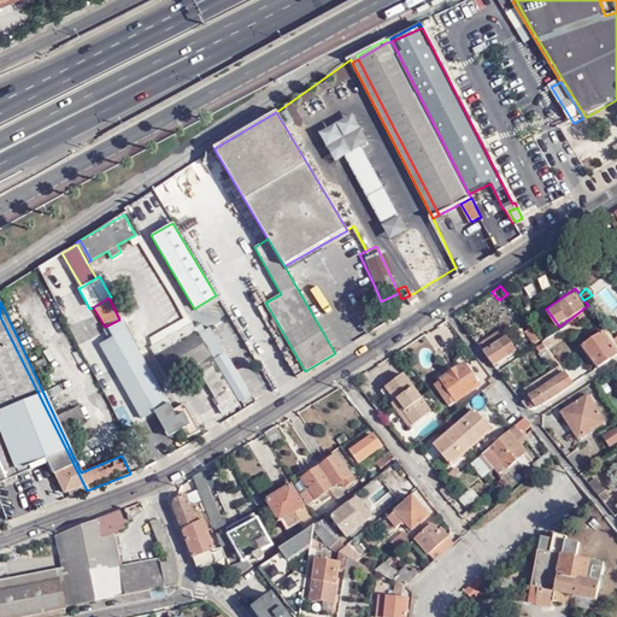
[(0,317),(0,480),(46,463),(51,475),(54,474),(65,499),(87,491),(0,317)]
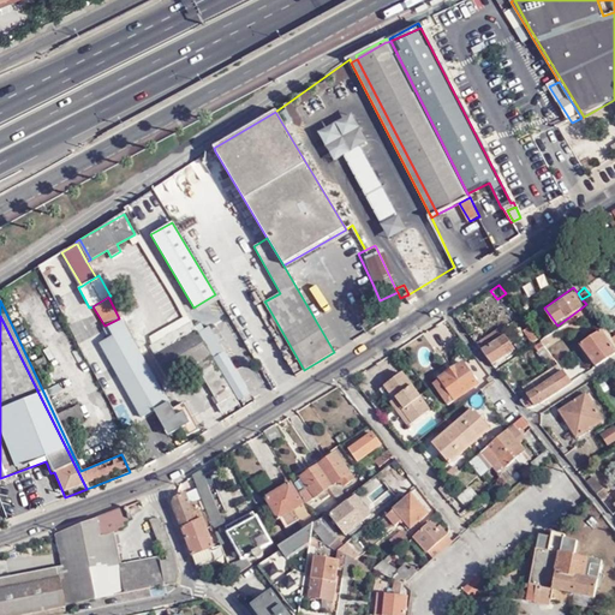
[(185,436),(186,435),(172,407),(169,408),(119,318),(105,326),(102,327),(107,336),(99,341),(141,417),(153,411),(162,428),(174,431),(180,429),(185,436)]
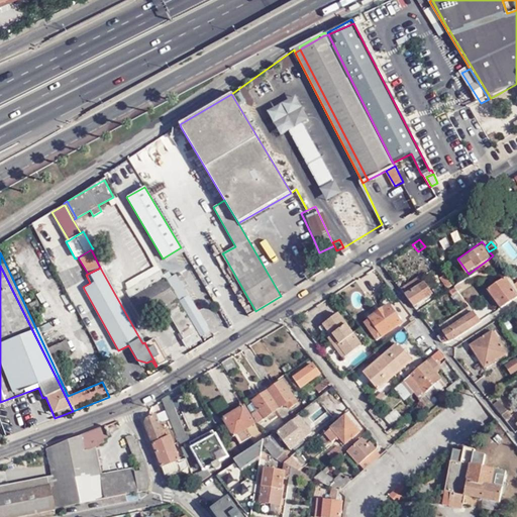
[(186,347),(200,340),(174,292),(168,282),(165,276),(162,272),(126,291),(141,317),(164,304),(180,333),(184,340),(183,340),(186,347)]
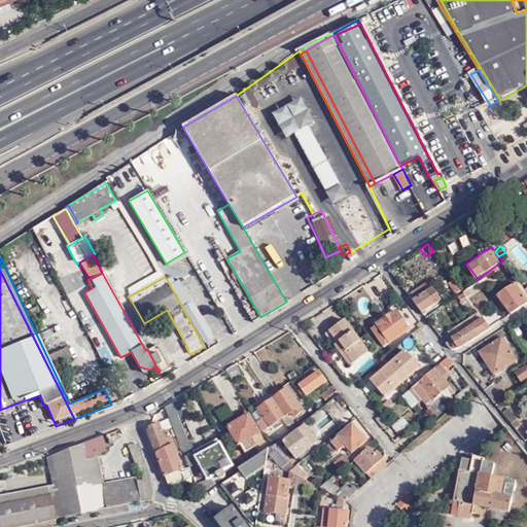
[(456,291),(461,288),(453,277),(448,281),(456,291)]
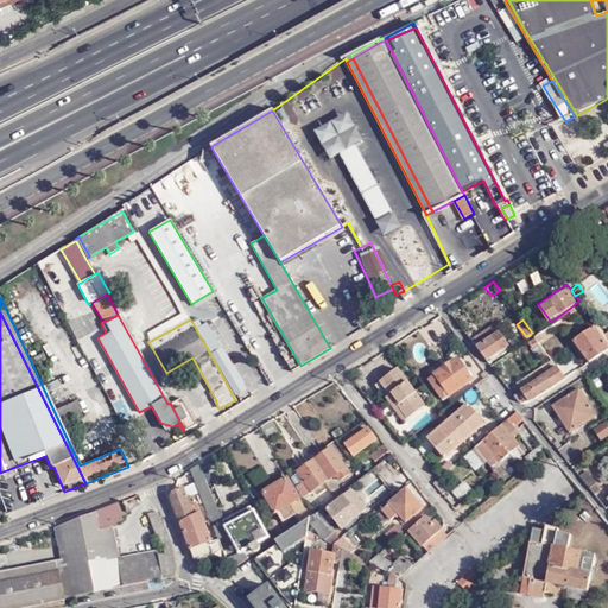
[(607,346),(607,344),(607,339),(603,333),(597,323),(595,320),(593,322),(607,346)]
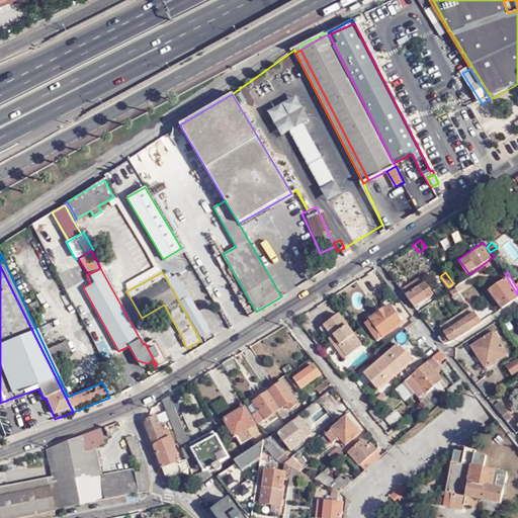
[(165,276),(168,282),(169,280),(203,341),(210,337),(177,276),(172,277),(170,274),(165,276)]
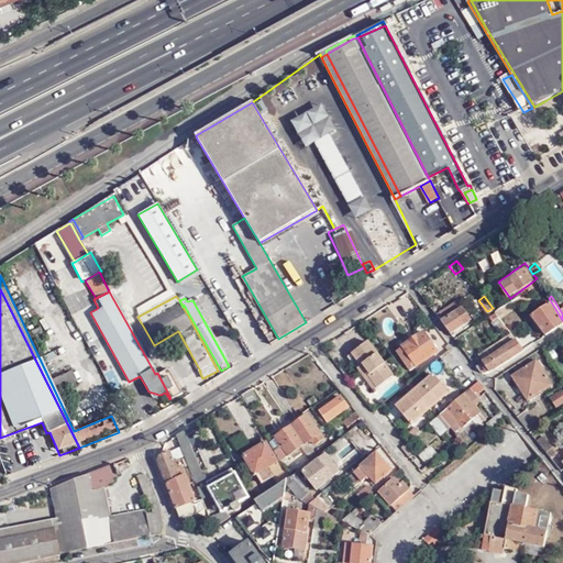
[(552,327),(562,320),(549,298),(530,310),(544,332),(552,327)]
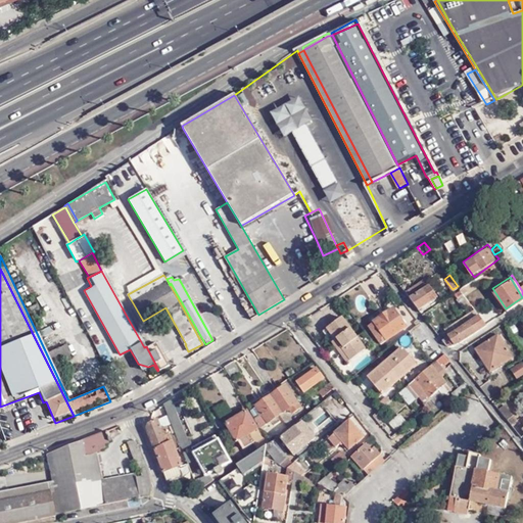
[(422,314),(431,307),(440,301),(428,282),(416,290),(416,289),(411,292),(412,293),(408,295),(421,313),(422,314)]
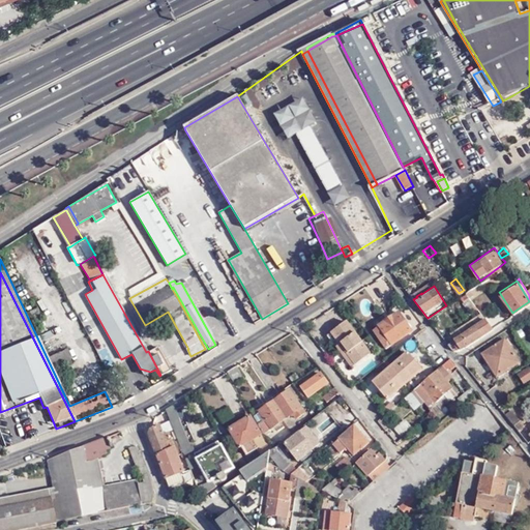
[(467,308),(474,303),(465,292),(460,295),(463,299),(462,300),(467,308)]
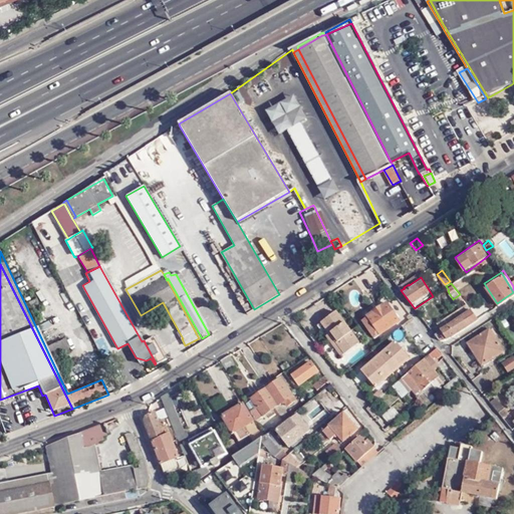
[(390,302),(386,296),(362,312),(366,318),(363,321),(374,337),(400,320),(388,304),(390,302)]
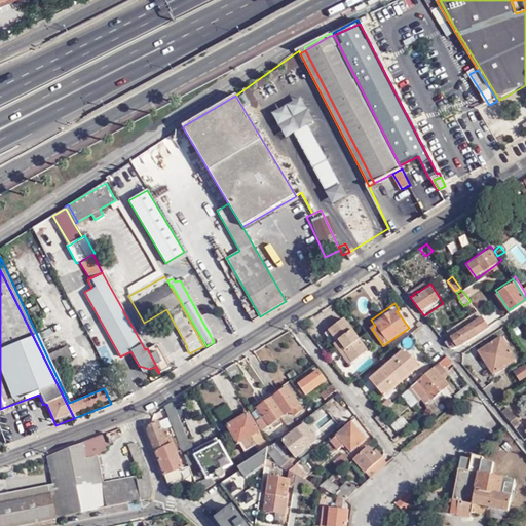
[(480,330),(488,324),(478,311),(465,320),(448,332),(452,338),(446,343),(449,346),(455,346),(480,330)]
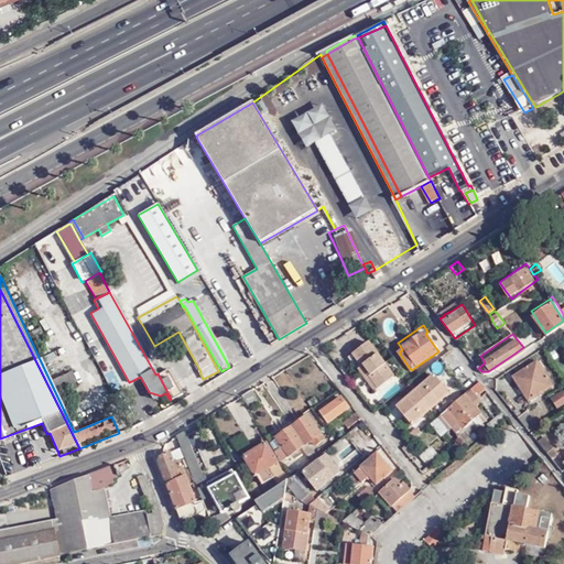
[(373,391),(394,376),(369,343),(348,358),(373,391)]
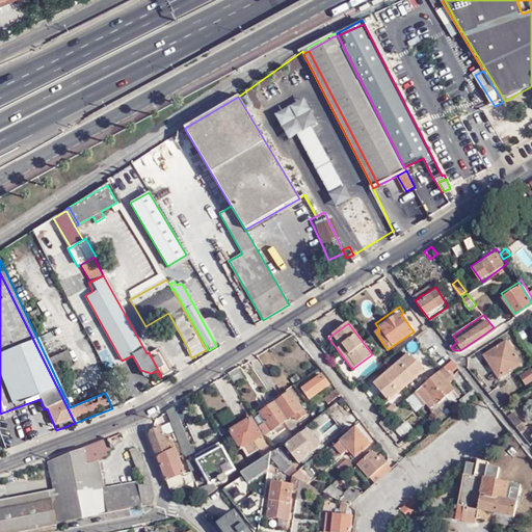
[(494,368),(490,371),(497,379),(519,364),(504,342),(485,354),(494,368)]
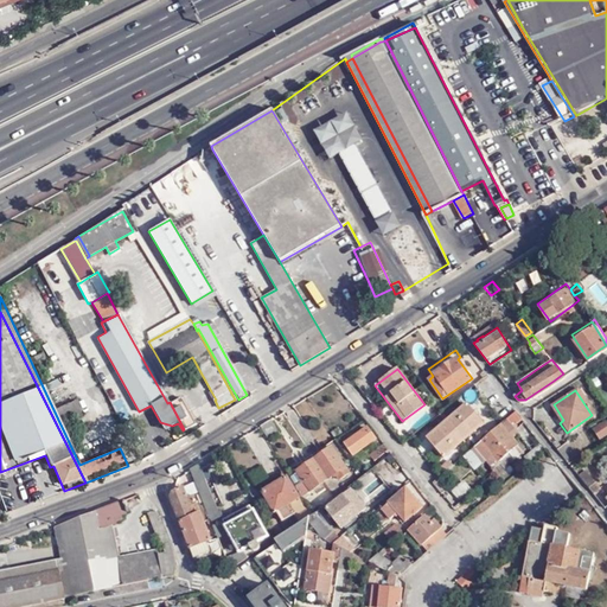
[(170,402),(184,429),(193,425),(179,398),(170,402)]
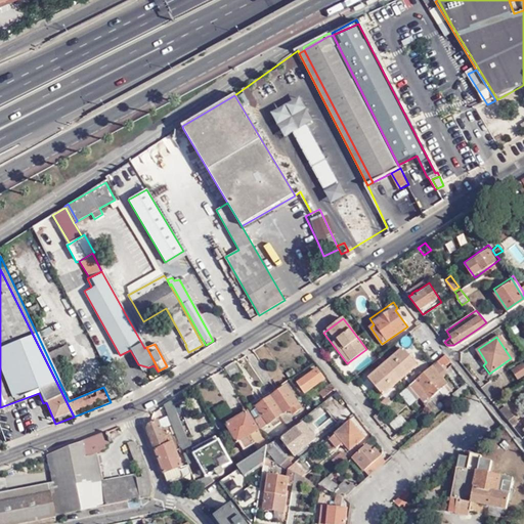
[(404,368),(413,360),(405,349),(378,370),(383,377),(374,384),(383,395),(409,374),(404,368)]
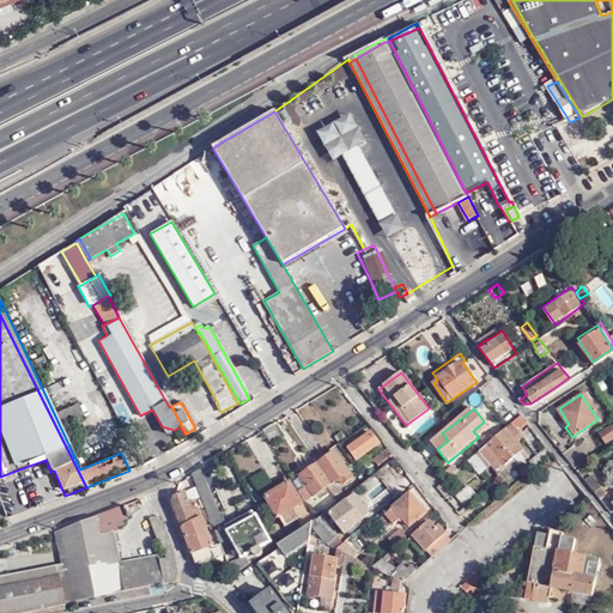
[(554,411),(565,428),(569,424),(559,408),(554,411)]
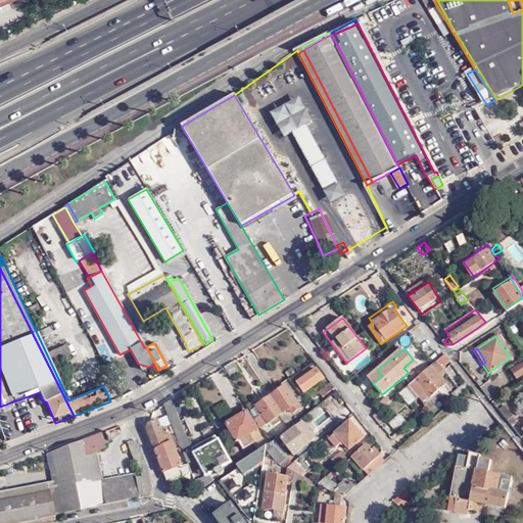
[(382,353),(364,370),(368,374),(385,358),(382,353)]
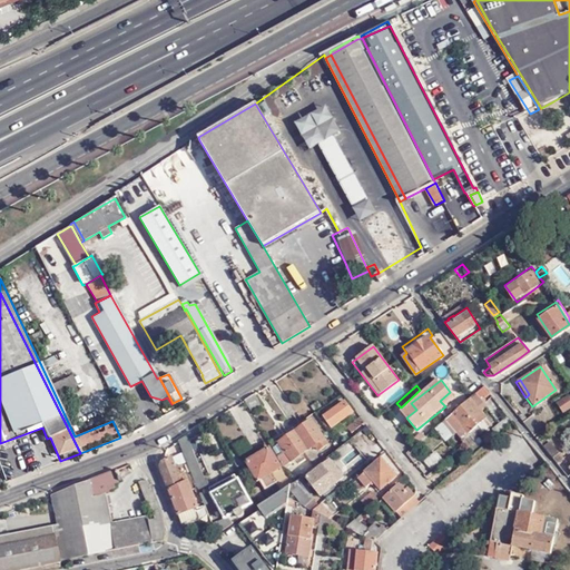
[(485,386),(474,395),(445,420),(461,439),(467,434),(470,439),(488,425),(487,422),(489,420),(483,413),(481,416),(478,413),(483,408),(480,403),(474,408),(471,403),(482,394),(487,400),(492,395),(485,386)]
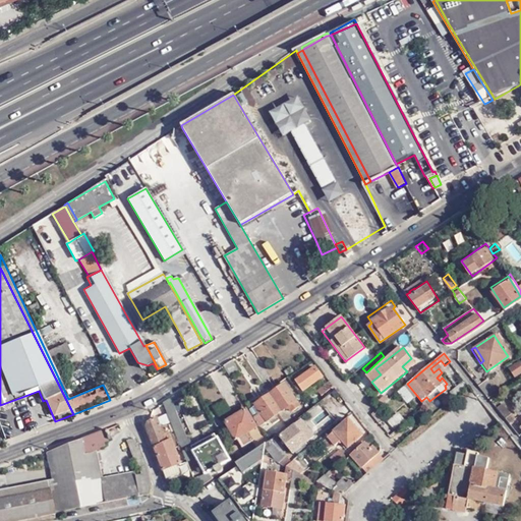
[(415,363),(411,358),(402,366),(407,371),(415,363)]
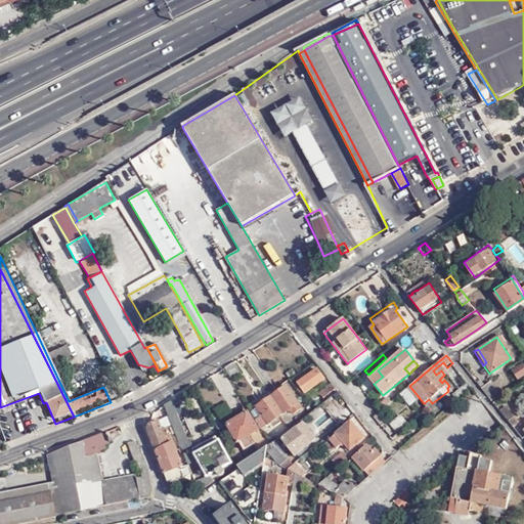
[(523,374),(523,360),(511,369),(518,379),(523,374)]
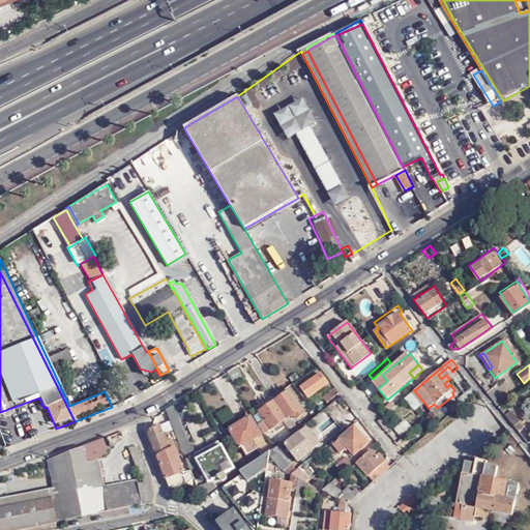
[(236,367),(227,373),(236,386),(245,380),(236,367)]
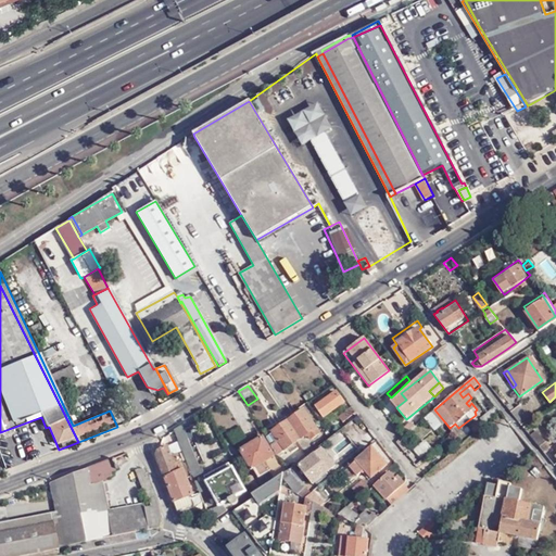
[(343,403),(337,392),(314,409),(321,419),(343,403)]
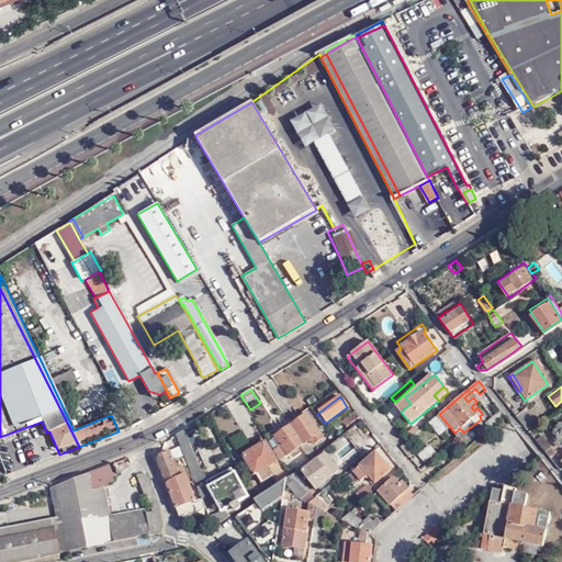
[(411,404),(405,397),(395,406),(401,412),(411,404)]
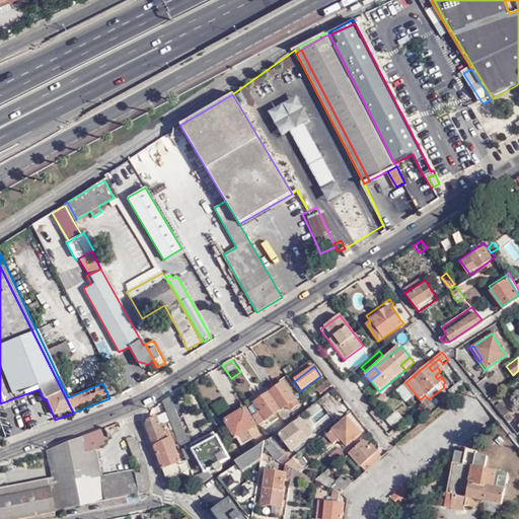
[(476,383),(486,395),(496,389),(486,376),(476,383)]
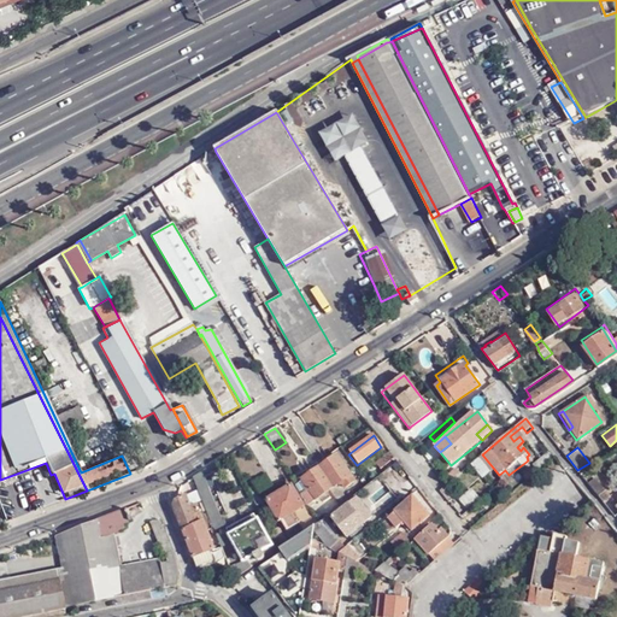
[(335,451),(318,463),(335,488),(342,482),(347,488),(357,481),(335,451)]
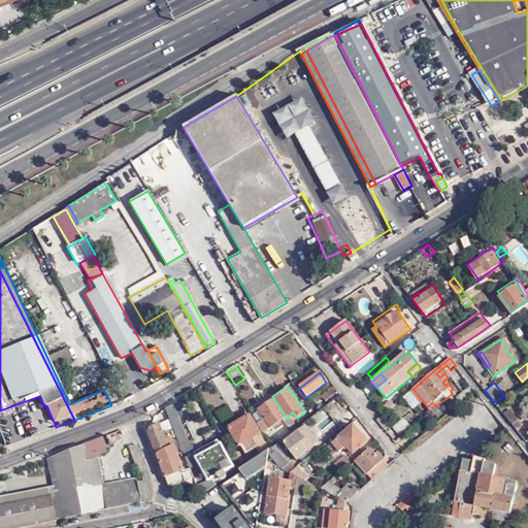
[(338,392),(334,387),(322,397),(326,401),(338,392)]
